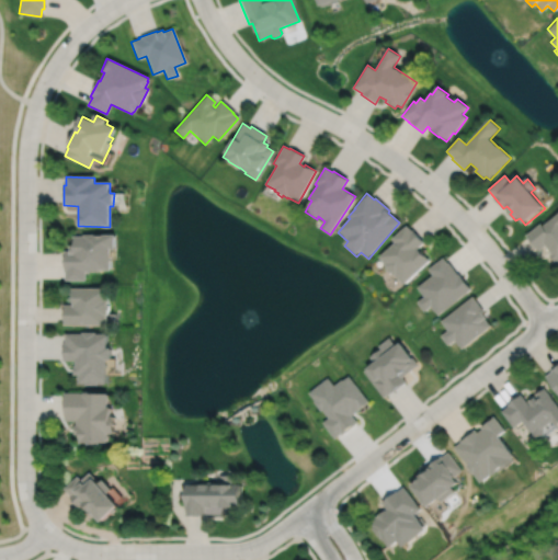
[(525,236),(537,252),(545,246),(550,253),(548,255),(556,264),(557,263),(557,264),(557,214),(543,227),(541,224),(525,236)]
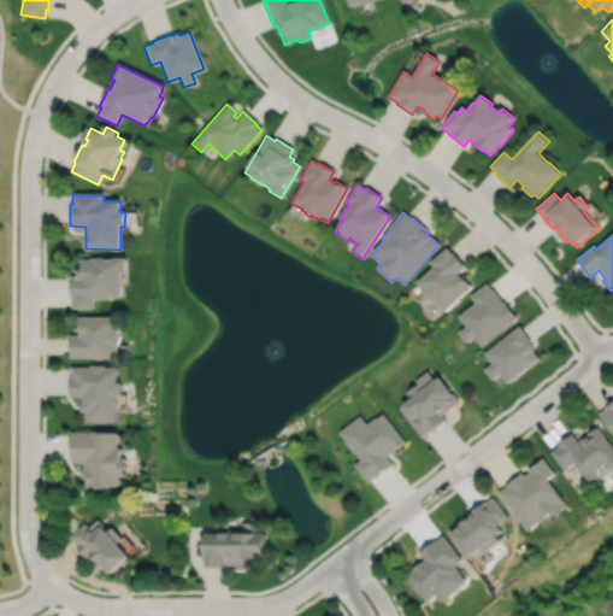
[(446,248),(430,264),(434,268),(416,285),(424,293),(423,294),(426,298),(425,299),(429,303),(430,301),(434,306),(435,305),(443,315),(472,288),(464,277),(463,279),(459,275),(466,268),(453,254),(452,256),(446,248)]
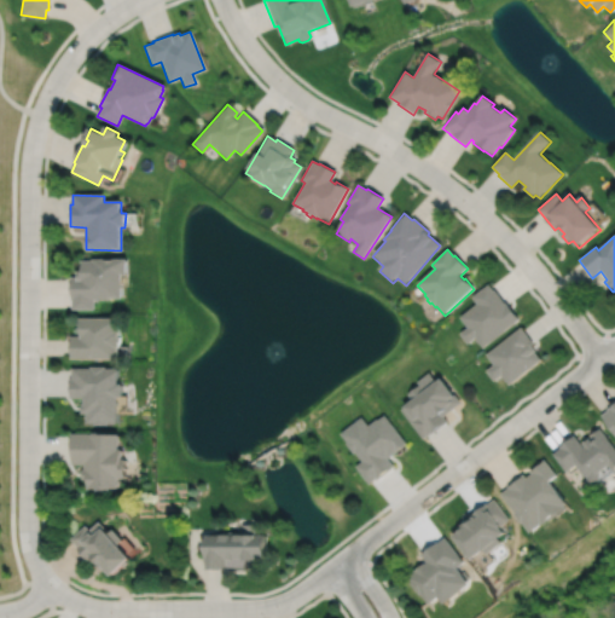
[(70,278),(70,301),(71,301),(71,311),(94,311),(94,301),(111,301),(111,300),(123,300),(123,277),(128,277),(128,260),(92,260),(92,261),(80,261),(80,272),(77,272),(76,278),(70,278)]
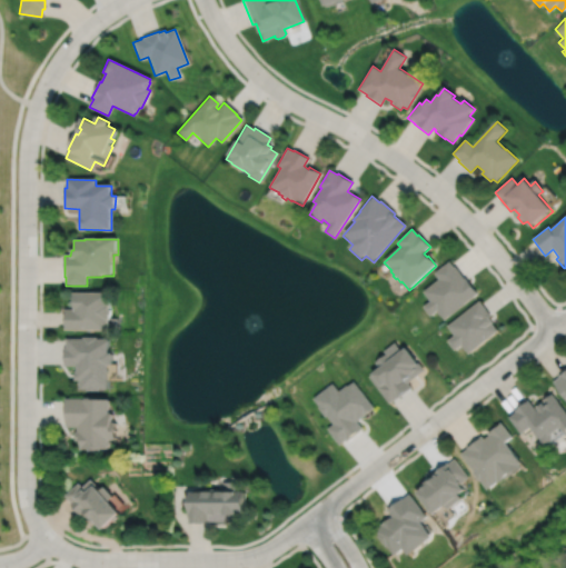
[(448,262),(433,273),(438,280),(421,292),(429,302),(421,307),(429,317),(436,311),(444,320),(477,295),(465,279),(464,280),(455,268),(453,269),(448,262)]
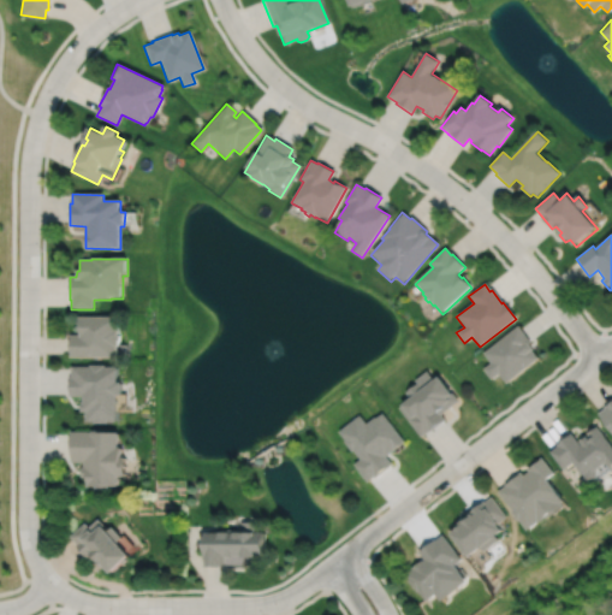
[(78,318),(78,330),(79,330),(79,336),(70,336),(70,359),(118,360),(118,348),(120,348),(120,343),(122,343),(122,337),(120,337),(120,332),(119,332),(119,319),(78,318)]
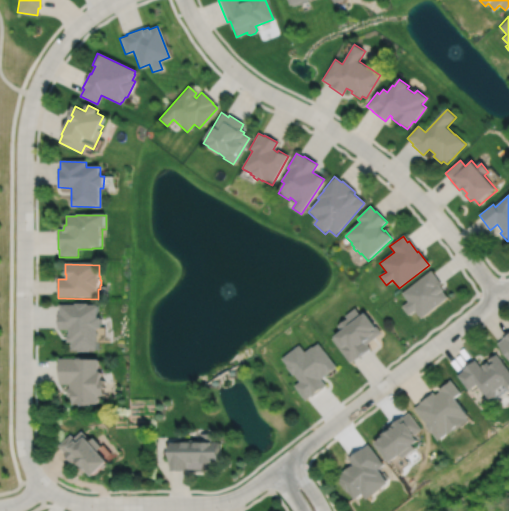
[(430,271),(401,294),(407,302),(401,307),(407,316),(414,311),(420,319),(447,299),(442,292),(443,291),(439,286),(441,285),(430,271)]
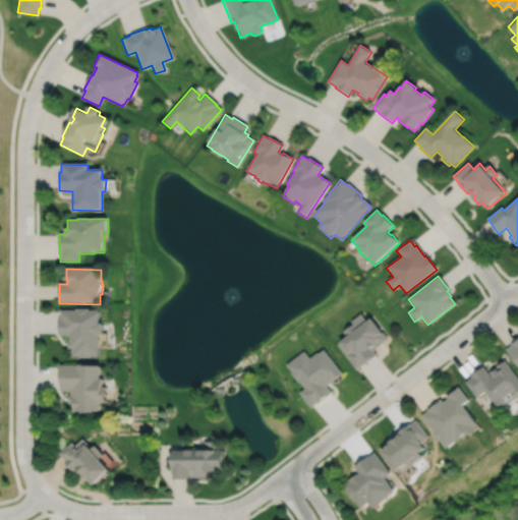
[(60,310),(60,320),(58,320),(58,336),(70,337),(70,341),(68,341),(68,350),(72,350),(72,354),(80,354),(80,355),(93,355),(93,353),(100,353),(100,337),(104,337),(104,326),(101,326),(101,312),(90,311),(90,310),(76,309),(76,311),(60,310)]
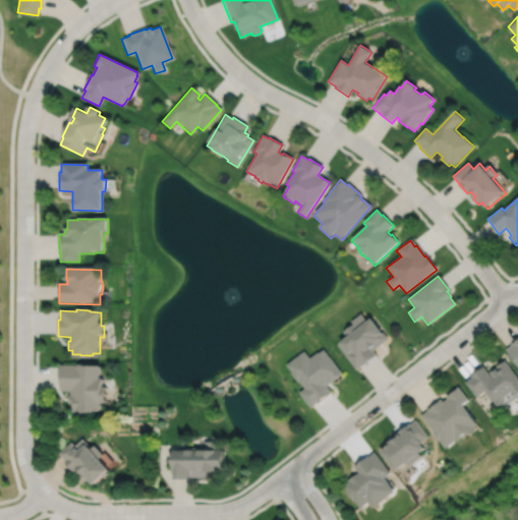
[(360,314),(349,323),(351,325),(342,333),(346,338),(337,344),(355,367),(375,352),(371,349),(381,342),(382,344),(387,341),(371,321),(366,324),(360,314)]
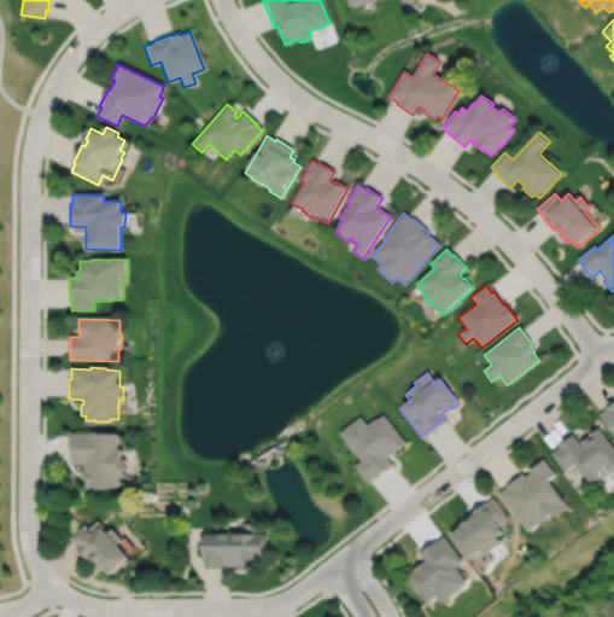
[(597,412),(613,434),(613,397),(603,406),(604,407),(597,412)]
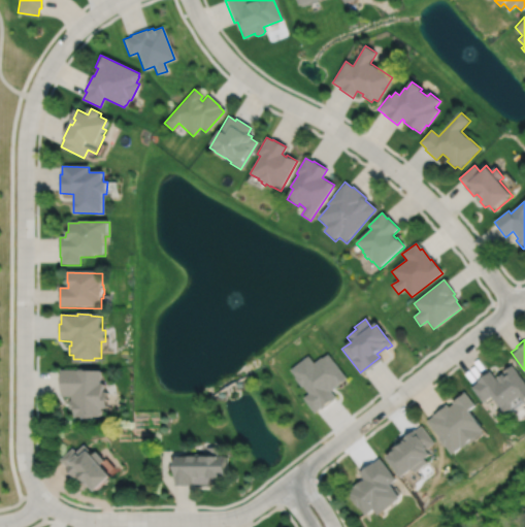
[(306,354),(289,368),(294,375),(293,376),(300,385),(301,384),(307,392),(301,396),(314,412),(319,406),(320,407),(334,396),(329,390),(345,376),(326,353),(321,357),(320,355),(312,361),(306,354)]
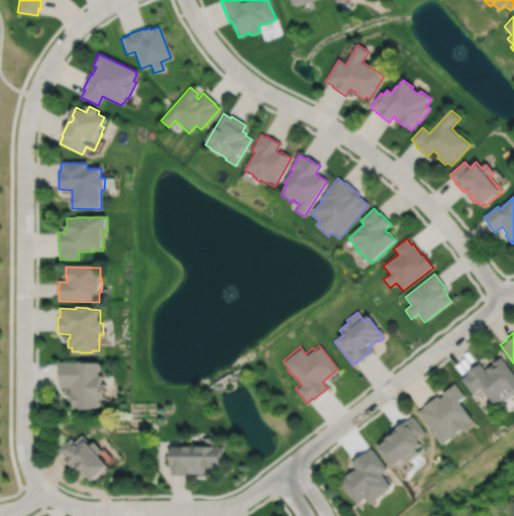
[(487,395),(488,395),(488,399),(498,400),(499,391),(506,386),(509,390),(513,386),(513,376),(498,355),(490,362),(493,366),(492,367),(490,364),(484,368),(486,371),(485,372),(478,363),(467,372),(467,373),(460,377),(473,392),(480,387),(487,395)]
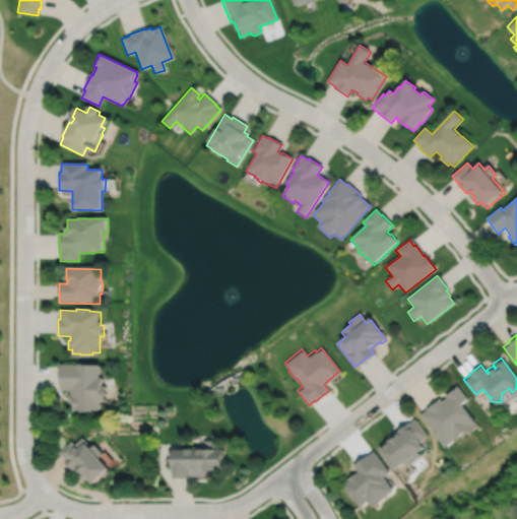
[(58,363),(58,380),(59,380),(59,388),(70,388),(70,393),(69,393),(69,401),(73,401),(73,409),(81,408),(81,410),(92,410),(92,408),(101,408),(101,398),(107,398),(107,384),(104,384),(104,375),(101,375),(101,363),(58,363)]
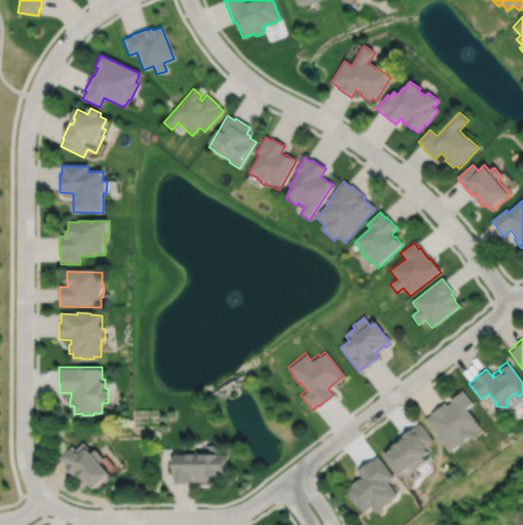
[(424,418),(437,434),(436,435),(443,443),(444,442),(450,450),(459,443),(460,444),(469,438),(470,440),(482,429),(480,427),(482,425),(467,406),(473,402),(461,388),(449,399),(451,401),(446,405),(444,401),(431,412),(431,413),(424,418)]
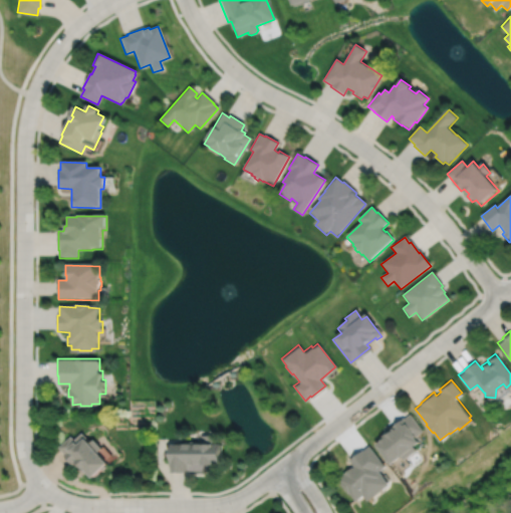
[(375,443),(391,462),(401,454),(404,458),(416,449),(414,445),(420,440),(416,435),(422,430),(409,413),(403,418),(403,417),(390,427),(391,428),(387,432),(386,431),(379,436),(381,439),(375,443)]
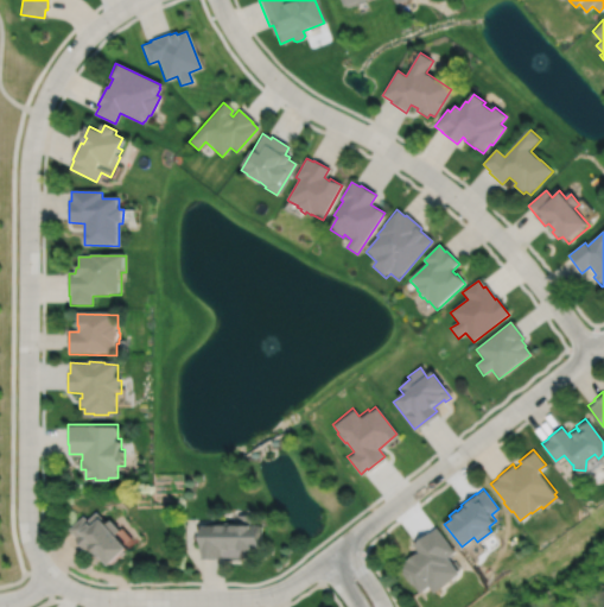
[(97,510),(88,519),(84,514),(69,529),(76,536),(75,537),(87,550),(91,545),(97,551),(96,552),(101,558),(105,556),(112,563),(124,551),(122,549),(126,545),(119,539),(122,536),(118,531),(121,528),(112,518),(108,522),(97,510)]
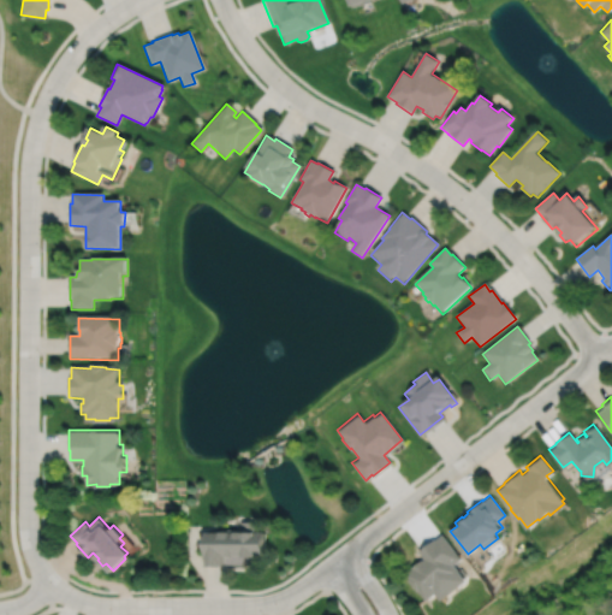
[(202,531),(202,565),(224,565),(224,563),(241,563),(241,565),(254,565),(254,554),(263,554),(263,530),(254,530),(254,520),(239,520),(239,530),(235,530),(235,528),(219,528),(219,530),(218,530),(218,531),(202,531)]
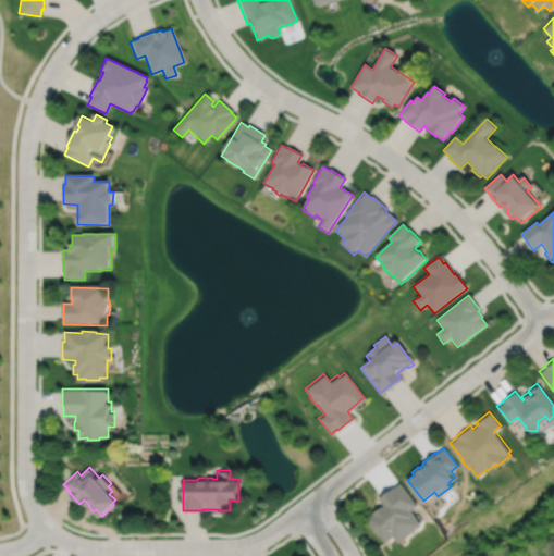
[(391,486),(377,497),(382,504),(381,506),(380,505),(371,511),(372,513),(366,518),(369,521),(368,522),(377,533),(378,532),(385,542),(393,535),(398,542),(421,523),(410,509),(417,504),(398,482),(392,487),(391,486)]
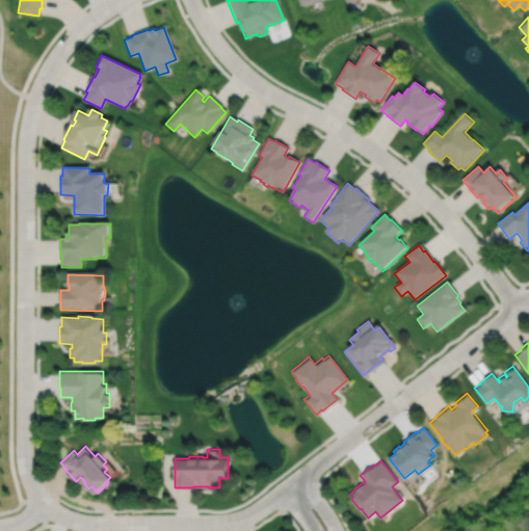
All buildings are outlined.
